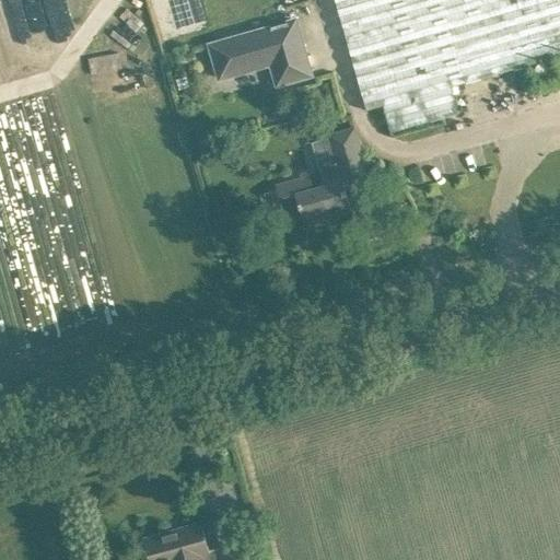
[(24,0),(32,23),(70,11),(67,0),(24,0)]
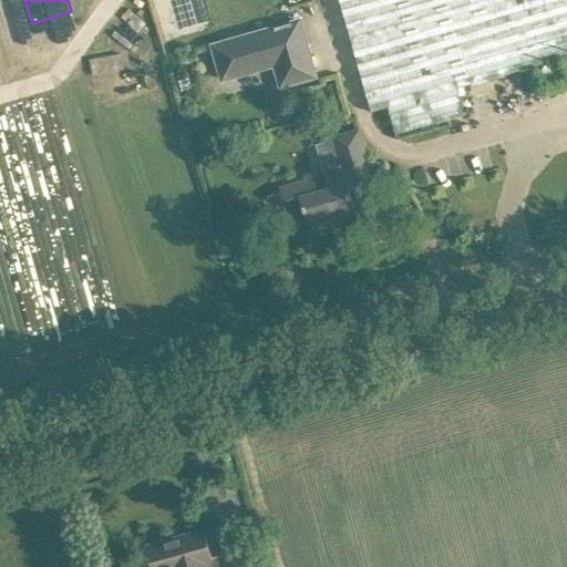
[(371,111),(387,106),(394,134),(465,115),(456,86),(566,54),(566,0),(339,0),(364,89),(371,111)]
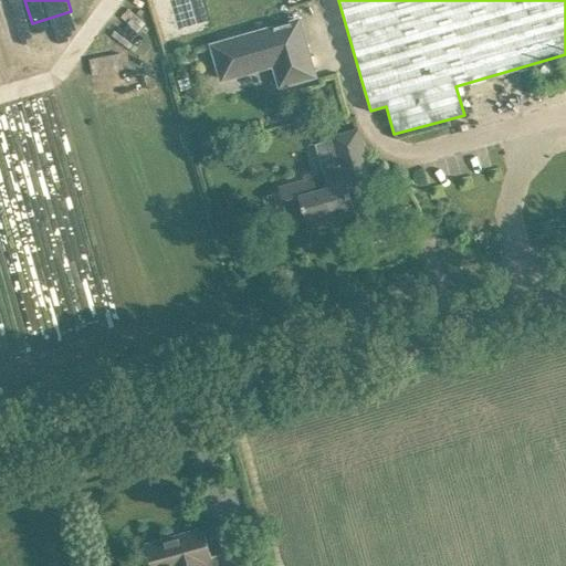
[(300,17),(209,43),(219,83),(236,80),(273,67),(278,90),(317,79),(300,17)]
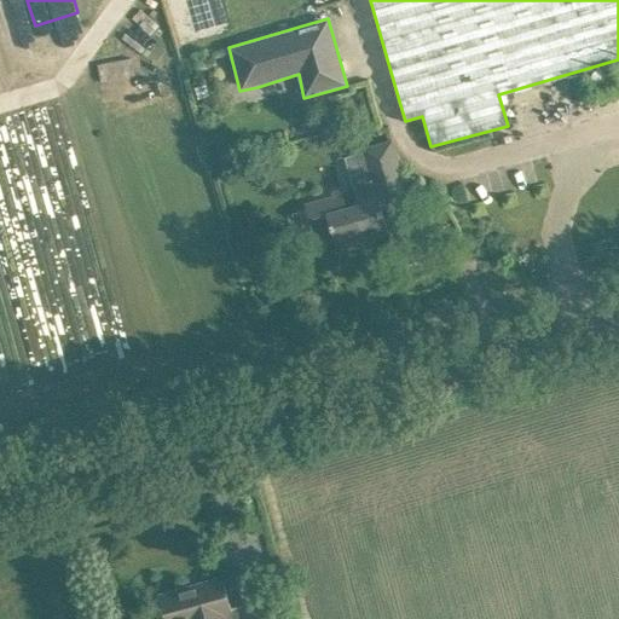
[(343,194),(308,204),(313,221),(324,227),(330,226),(336,247),(388,232),(381,208),(409,200),(391,139),(360,148),(371,185),(354,190),(358,203),(347,207),(343,194)]
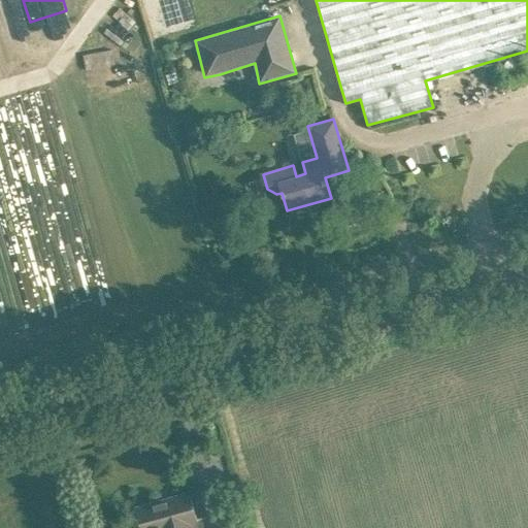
[(197,519),(195,512),(189,491),(135,506),(140,527),(236,527),(231,508),(197,519)]
